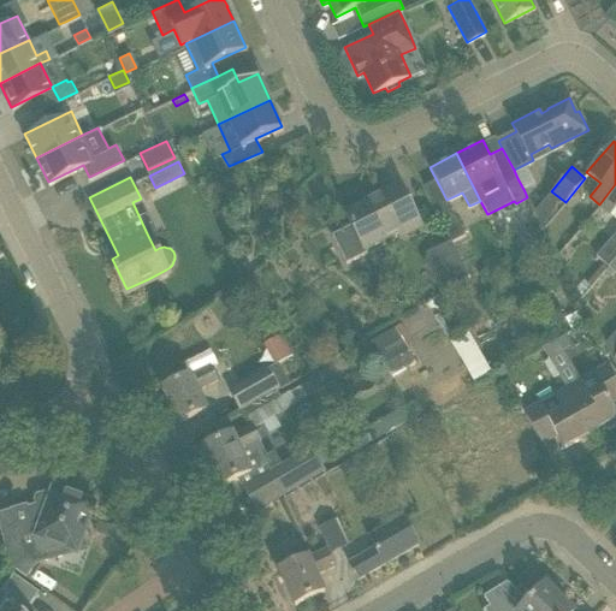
[(368,199),(344,211),(350,223),(332,232),(347,261),(366,250),(365,247),(403,226),(406,231),(421,223),(410,203),(400,182),(379,193),(380,194),(368,200),(368,199)]
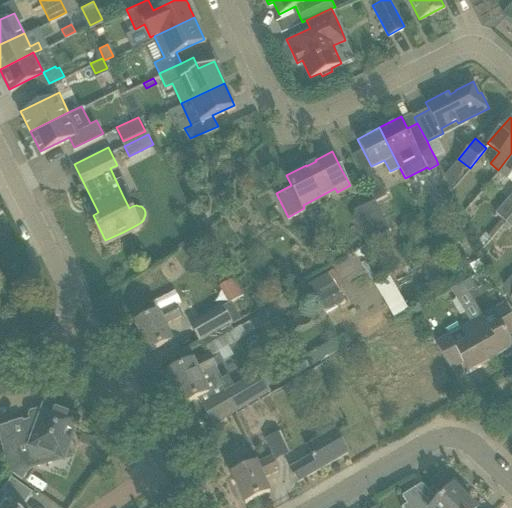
[(511,153),(498,170),(505,177),(511,169),(511,153)]
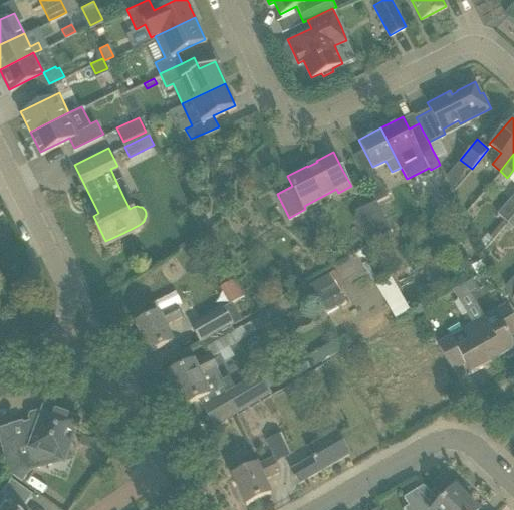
[(444,157),(438,160),(440,165),(445,175),(456,163),(451,158),(444,157)]
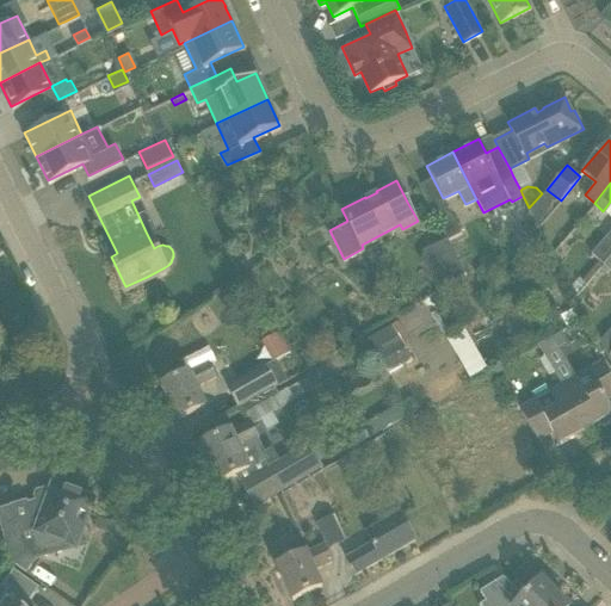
[(448,204),(434,211),(448,237),(462,230),(448,204)]
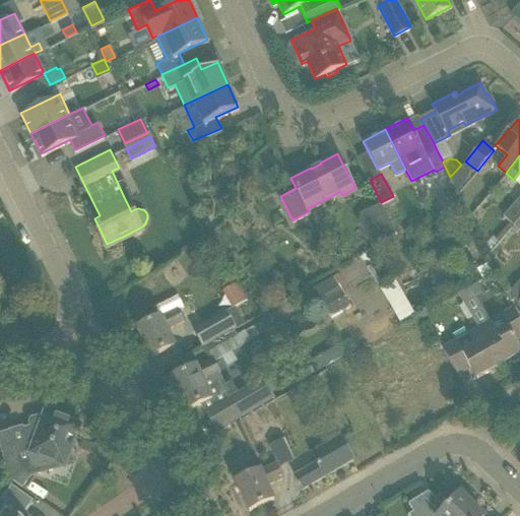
[(519,194),(503,214),(513,222),(519,214),(519,194)]
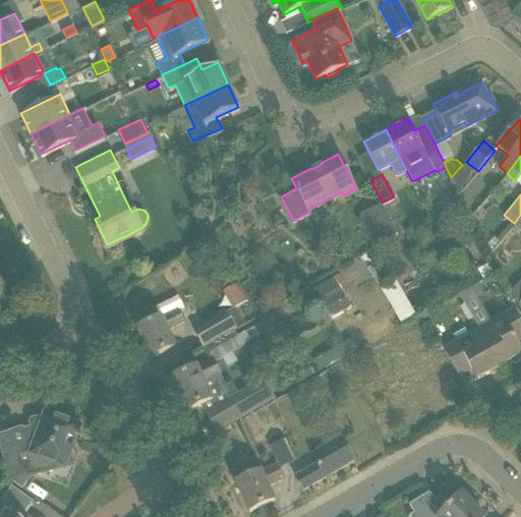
[(381,202),(368,208),(384,238),(397,232),(381,202)]
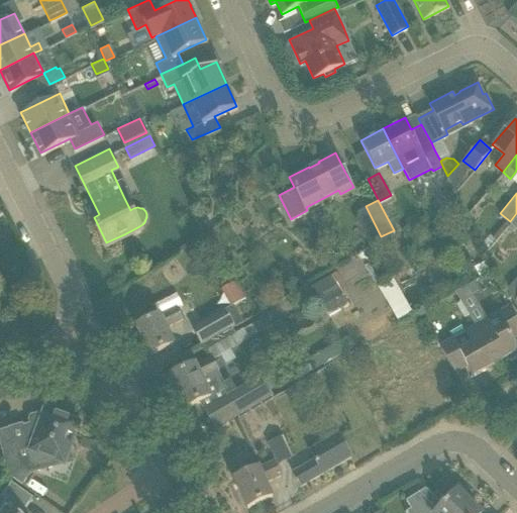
[(435,255),(435,261),(438,264),(443,264),(447,261),(447,255),(444,252),(439,252),(435,255)]
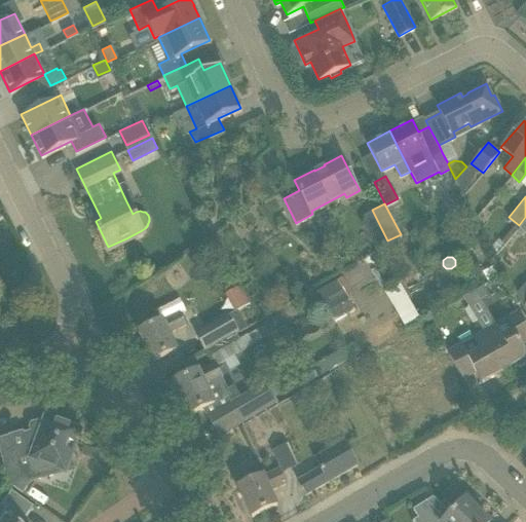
[(493,264),(483,269),(488,280),(498,274),(493,264)]
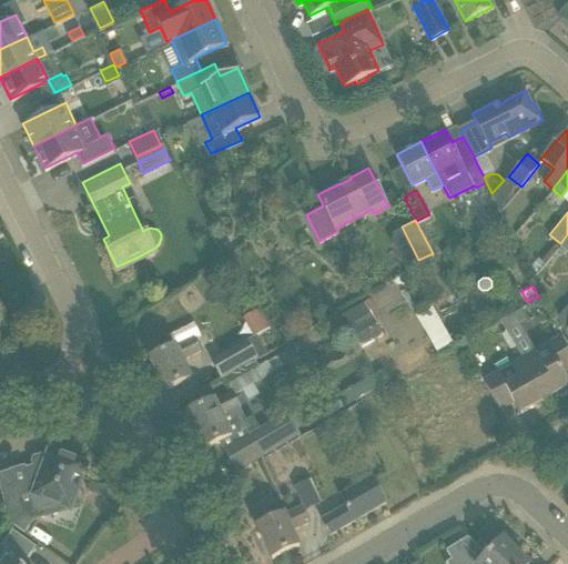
[(385,332),(364,301),(343,313),(362,345),(385,332)]
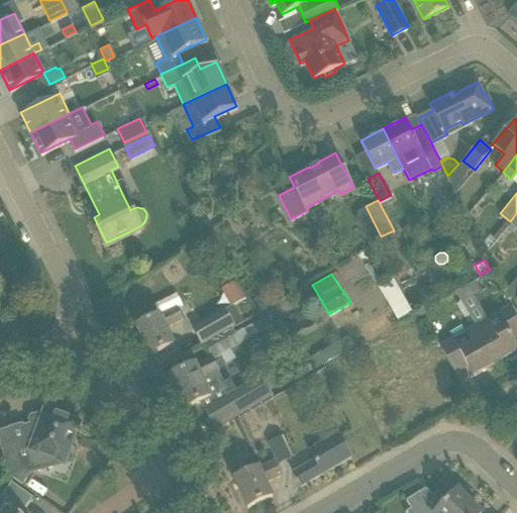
[(397,317),(413,308),(393,274),(377,284),(397,317)]
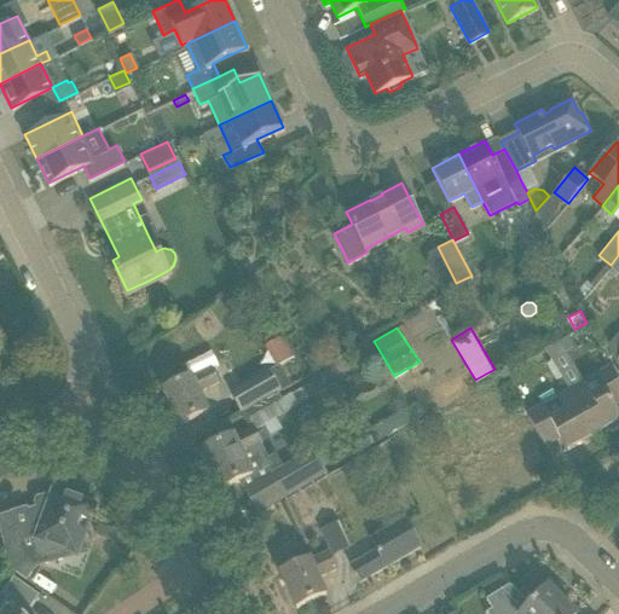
[(618,332),(618,331),(607,343),(615,359),(618,354),(618,332)]
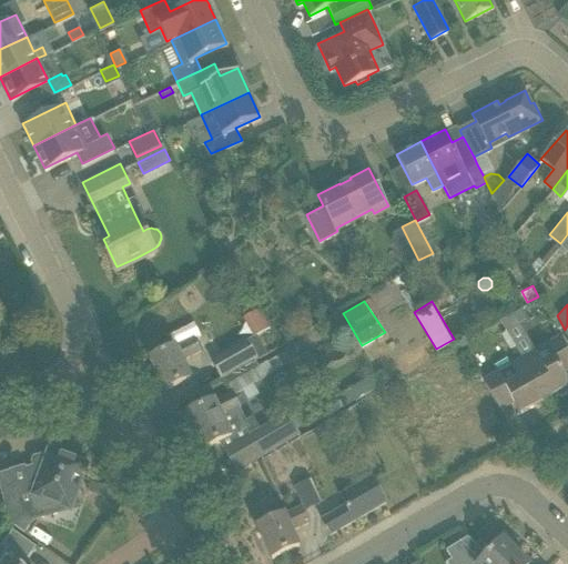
[(259,308),(243,316),(253,334),(269,325),(259,308)]
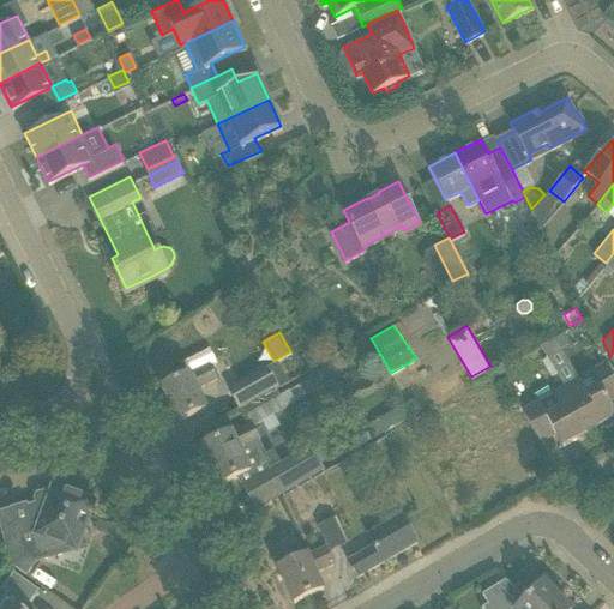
[(547,354),(560,347),(555,336),(542,343),(547,354)]
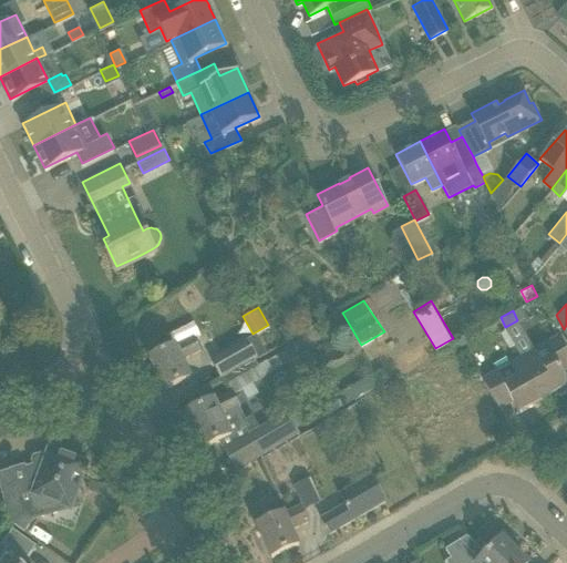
[(532,349),(521,356),(544,397),(556,389),(558,393),(566,388),(566,378),(563,370),(566,367),(566,347),(565,344),(558,334),(544,343),(532,349)]
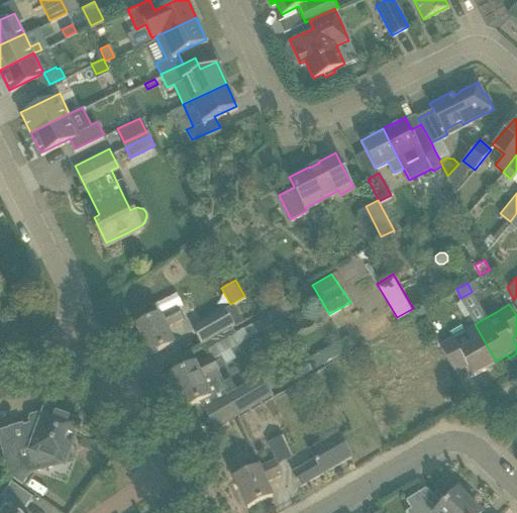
[(159,313),(154,315),(136,323),(150,352),(173,342),(165,325),(183,316),(177,305),(160,313),(159,313)]
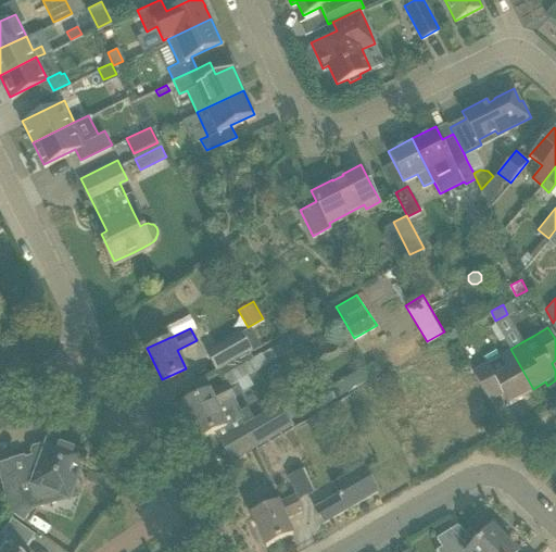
[(217,367),(253,347),(243,330),(207,351),(217,367)]
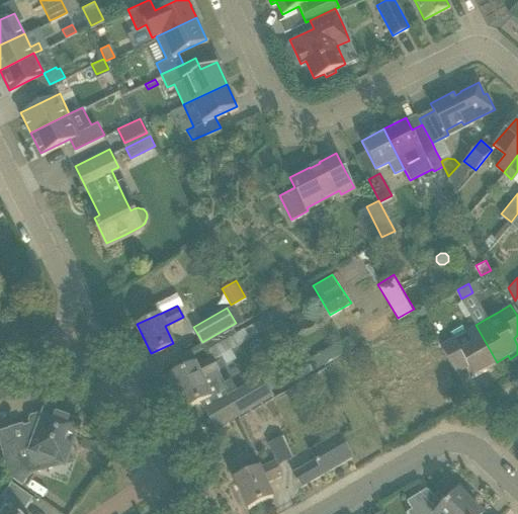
[(234,325),(204,341),(213,357),(264,327),(258,317),(237,329),(234,325)]
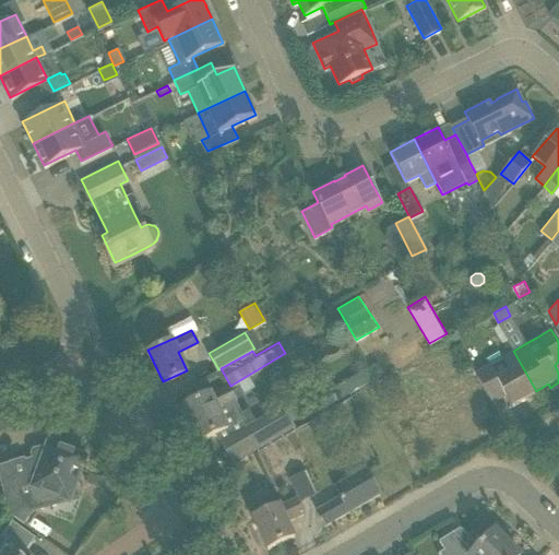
[(536,391),(513,351),(476,373),(491,401),(506,393),(512,404),(536,391)]
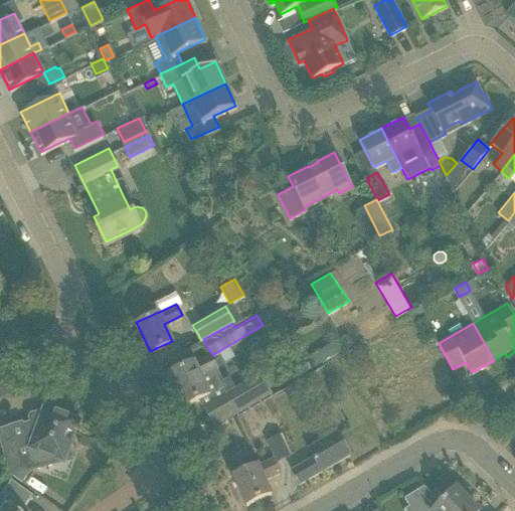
[(347,346),(342,336),(305,358),(303,354),(282,366),(290,379),(347,346)]
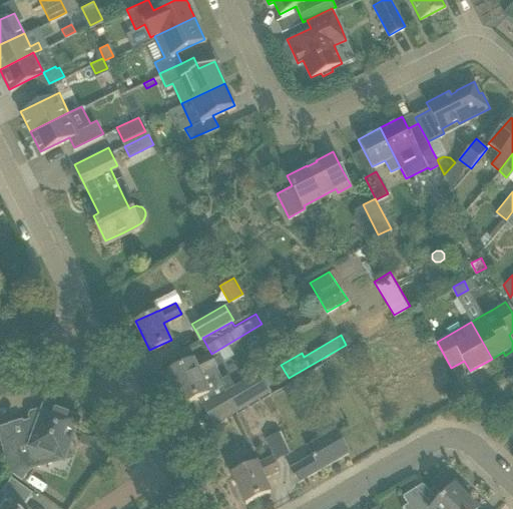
[(193,360),(168,372),(183,404),(224,384),(209,353),(193,361),(193,360)]
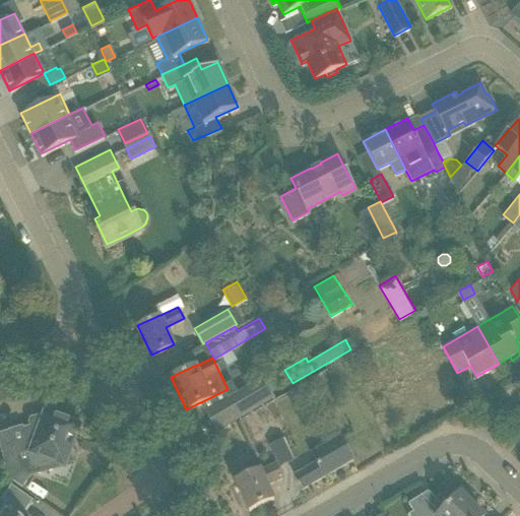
[(263,377),(217,403),(229,423),(275,396),(263,377)]
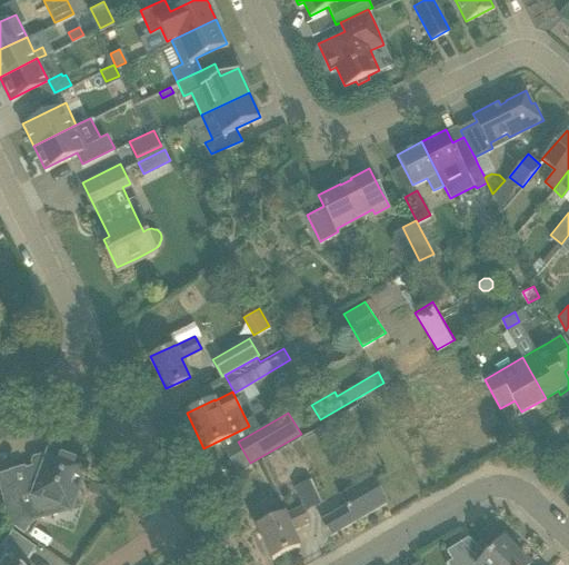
[(25,464),(9,468),(20,509),(30,507),(32,512),(40,509),(41,515),(57,511),(59,505),(63,491),(76,495),(88,463),(48,448),(47,453),(33,456),(32,459),(35,467),(27,469),(25,464)]
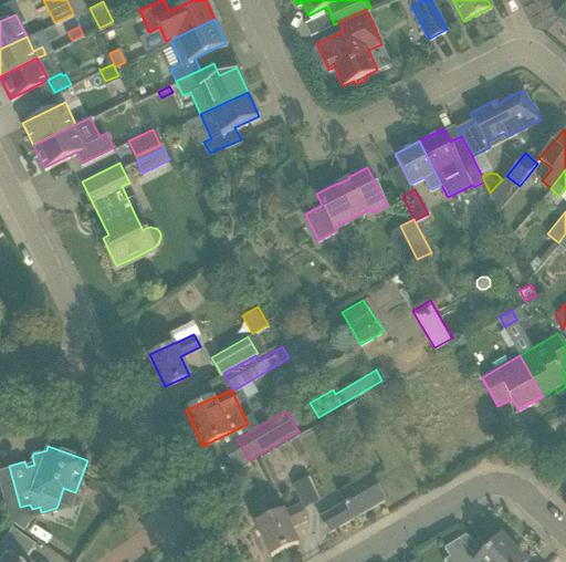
[(344,502),(339,505),(321,516),(328,530),(385,497),(369,471),(337,491),(344,502)]
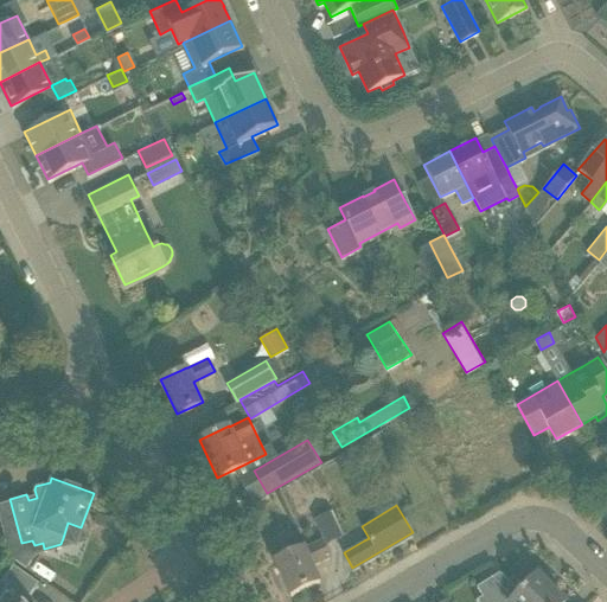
[(96,510),(93,520),(108,525),(112,514),(96,510)]
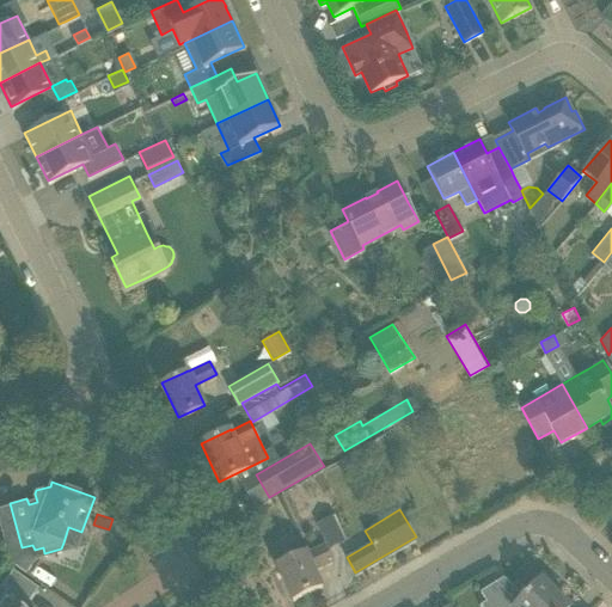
[(332,559),(326,546),(324,543),(299,555),(276,564),(293,599),(322,584),(314,568),(332,559)]
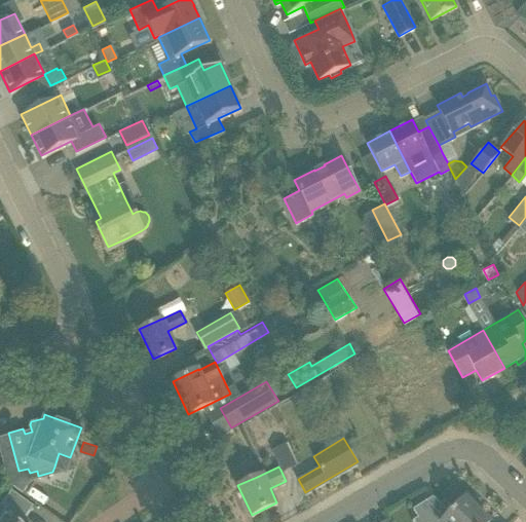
[(16,521),(13,520),(17,514),(23,518),(33,504),(11,488),(1,502),(5,506),(0,513),(0,521),(1,521),(16,521)]
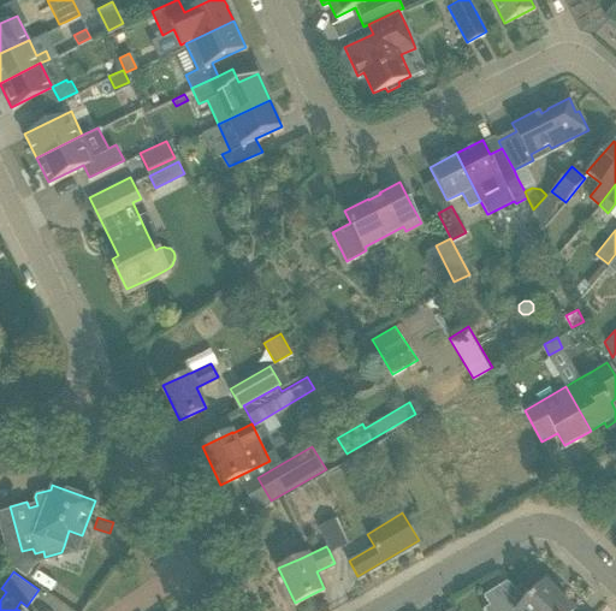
[(570,610),(573,610),(545,583),(523,605),(520,603),(525,597),(507,580),(484,594),(490,604),(483,607),(484,609),(496,601),(505,610),(570,610)]
